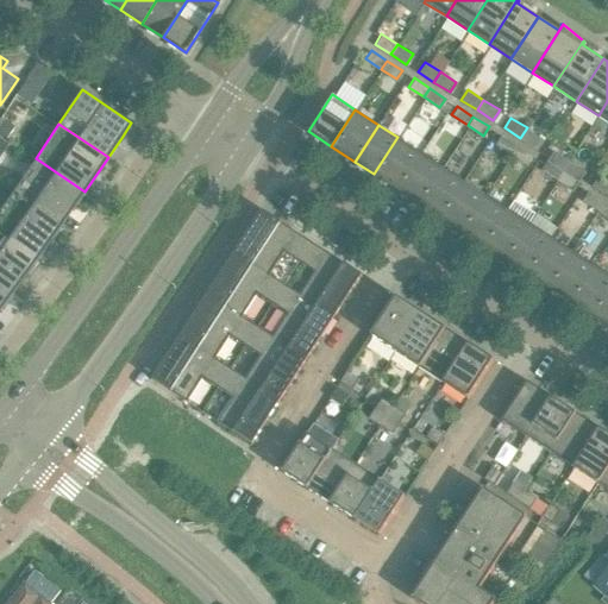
[(536,149),(543,138),(527,127),(520,138),(536,149)]
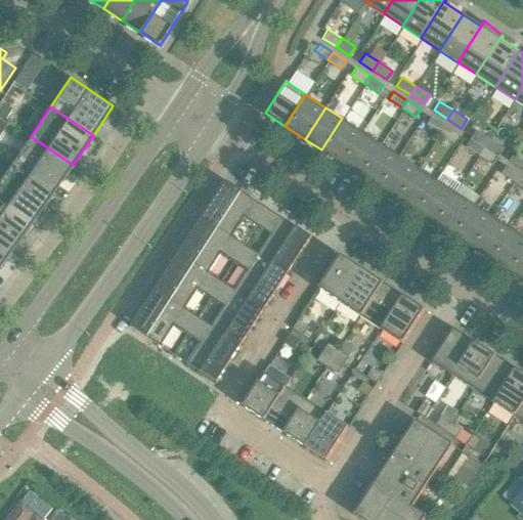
[(439,131),(444,124),(430,115),(426,123),(439,131)]
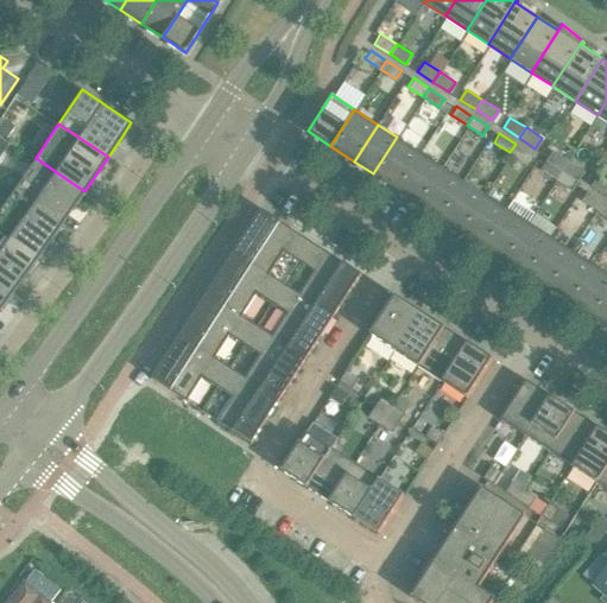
[(394,188),(418,151),(397,137),(373,173),(394,188)]
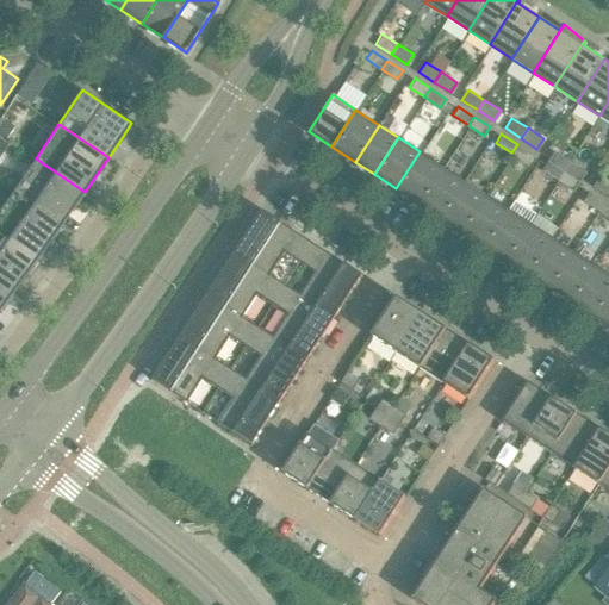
[(533,155),(517,144),(511,153),(527,163),(533,155)]
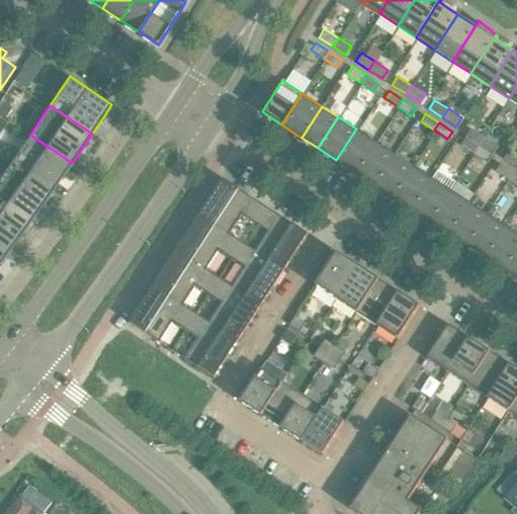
[(478,145),(484,136),(469,126),(464,136),(478,145)]
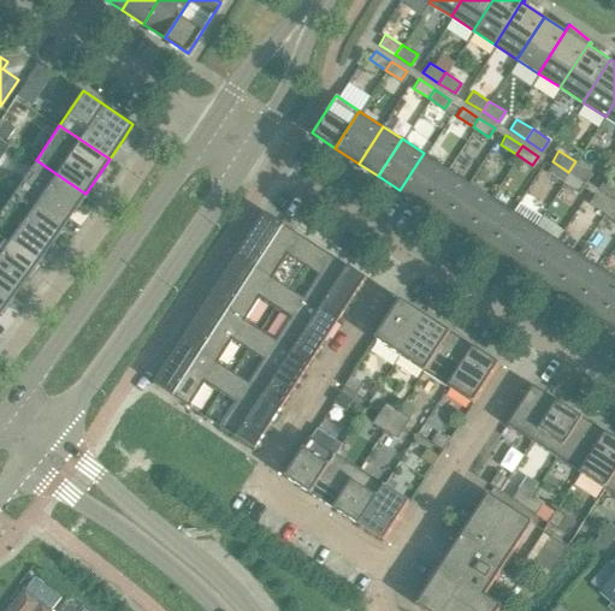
[(423,205),(447,167),(424,153),(400,190),(423,205)]
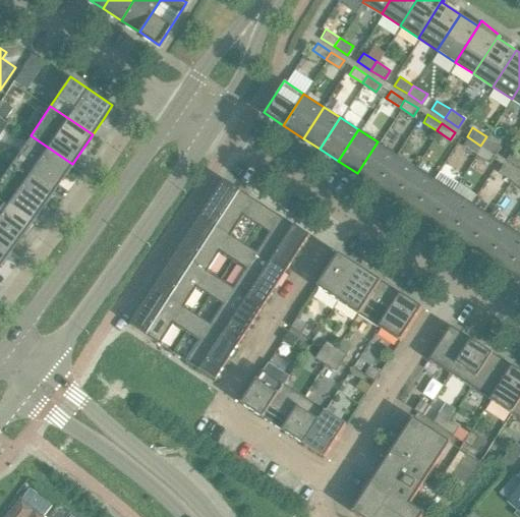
[(72,164),(31,135),(10,164),(52,193),(72,164)]
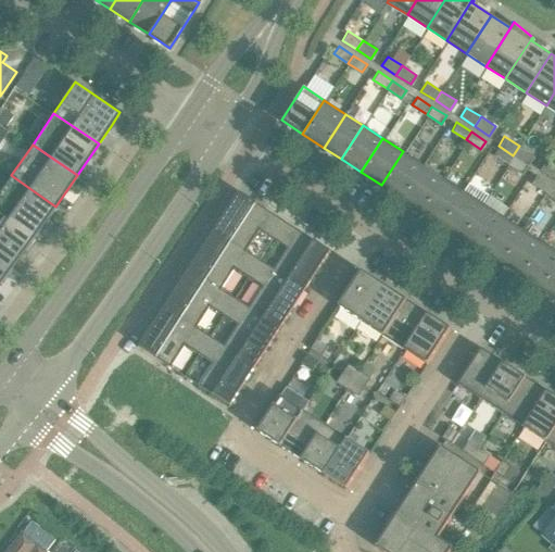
[(513,155),(499,146),(493,153),(507,163),(513,155)]
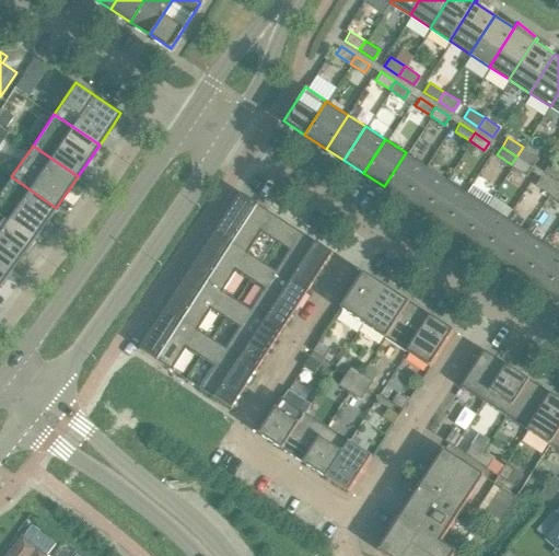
[(531,165),(537,155),(523,147),(516,157),(531,165)]
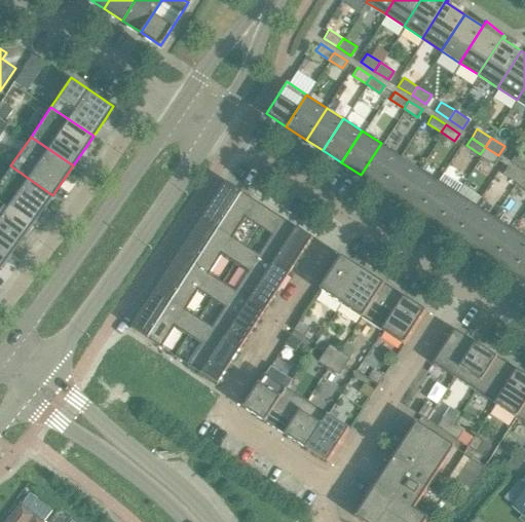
[(379,186),(400,154),(381,143),(361,175),(379,186)]
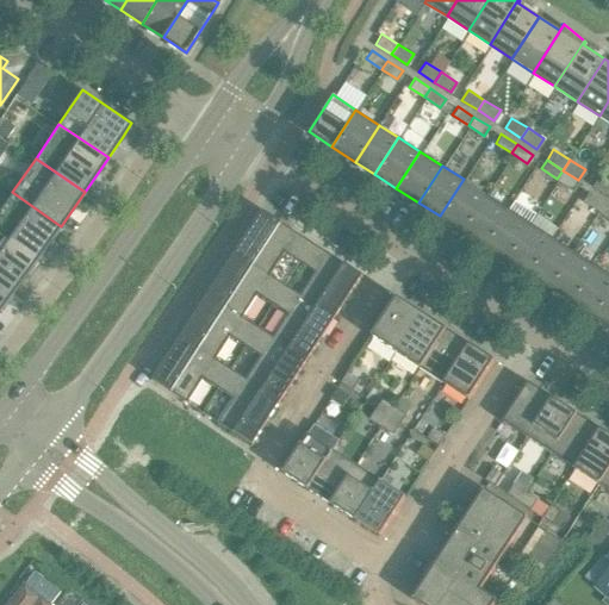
[(578,180),(563,170),(557,179),(572,188),(578,180)]
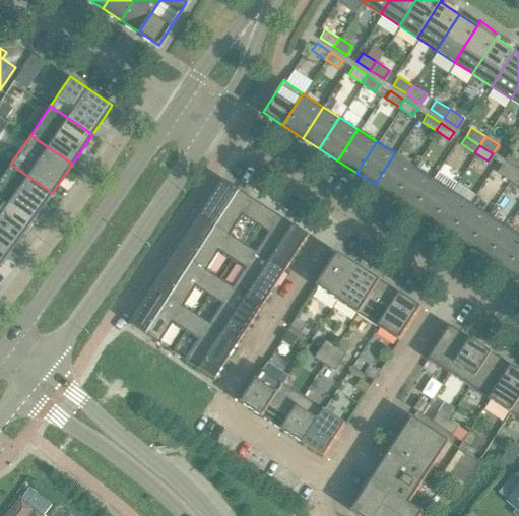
[(518,163),(518,153),(510,148),(504,156),(518,166),(518,163)]
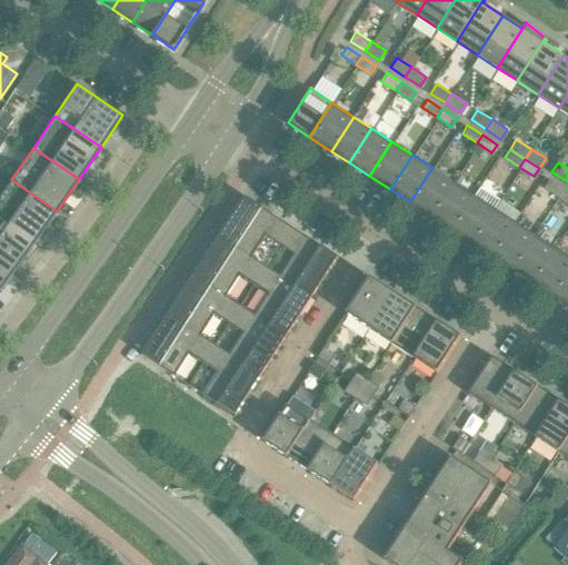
[(430,215),(452,180),(432,167),(410,201),(430,215)]
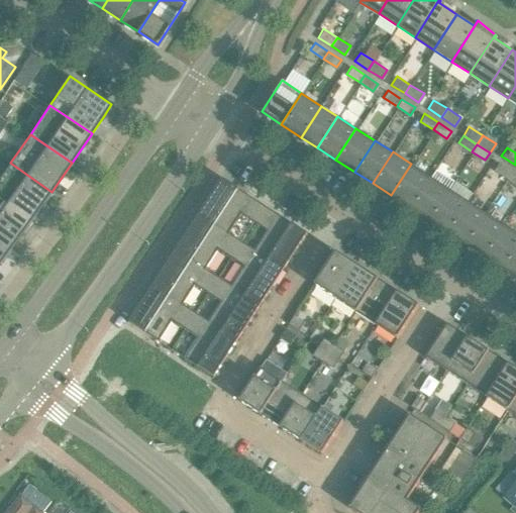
[(511,170),(498,162),(493,169),(506,178),(511,170)]
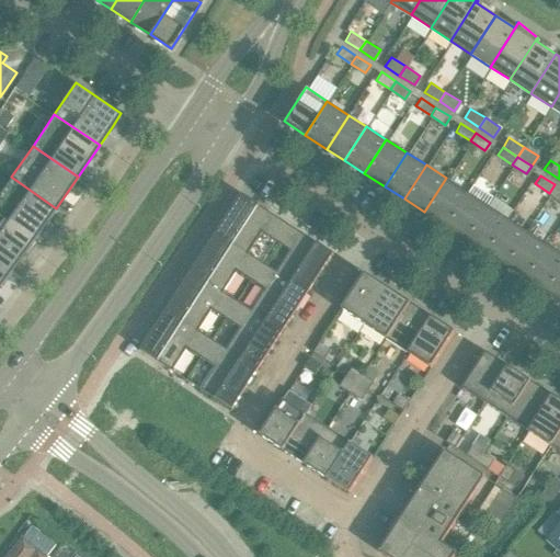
[(56,208),(11,177),(0,192),(0,215),(34,239),(56,208)]
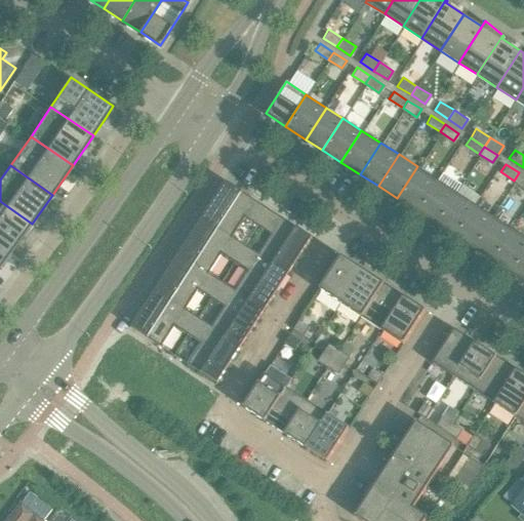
[(418,212),(439,181),(417,166),(397,198),(418,212)]
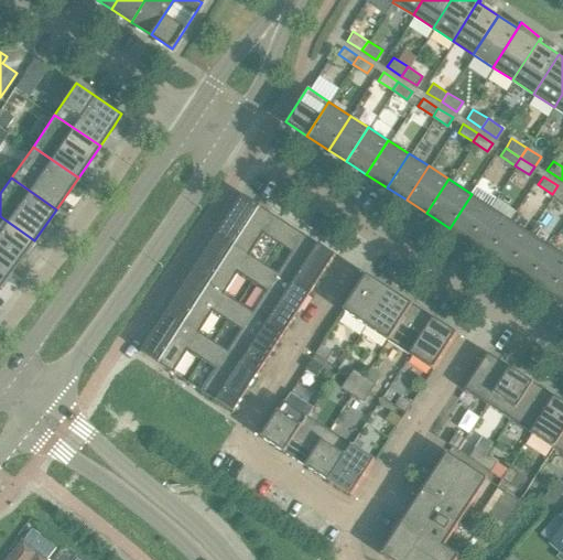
[(562,189),(561,187),(558,185),(552,194),(562,200),(562,189)]
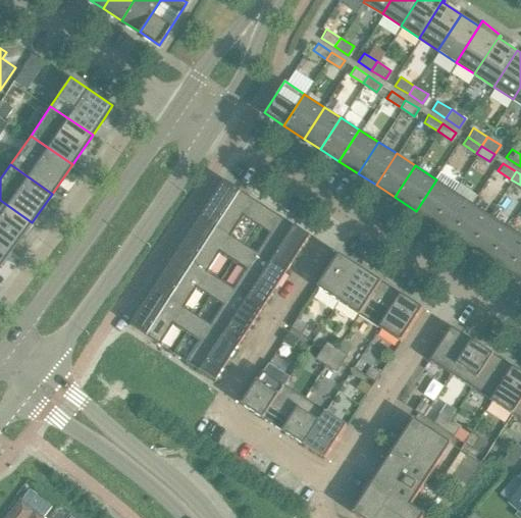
[(243,242),(266,205),(223,177),(199,214),(229,234),(229,232),(243,242)]
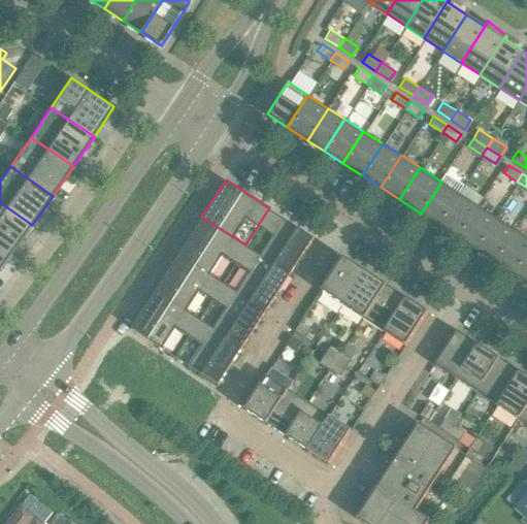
[(438,225),(459,193),(441,182),(421,214),(438,225)]
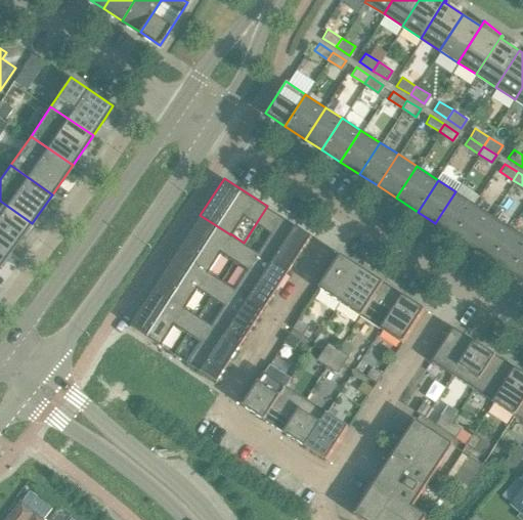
[(454,235),(475,204),(455,191),(435,223),(454,235)]
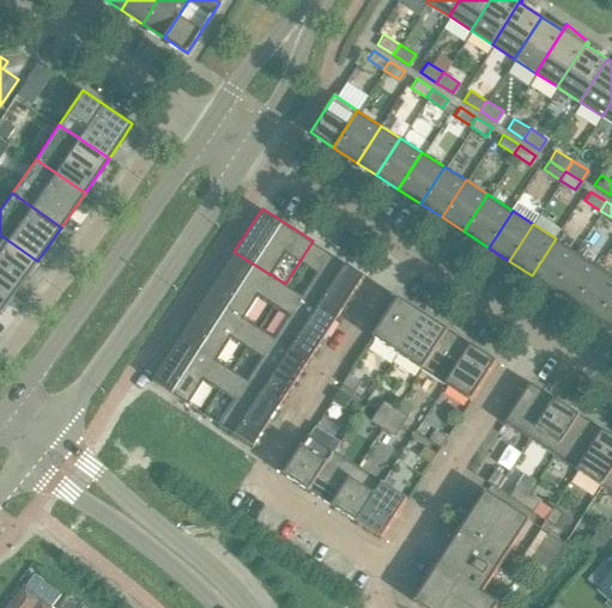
[(26,275),(37,261),(0,235),(0,285),(13,295),(26,275)]
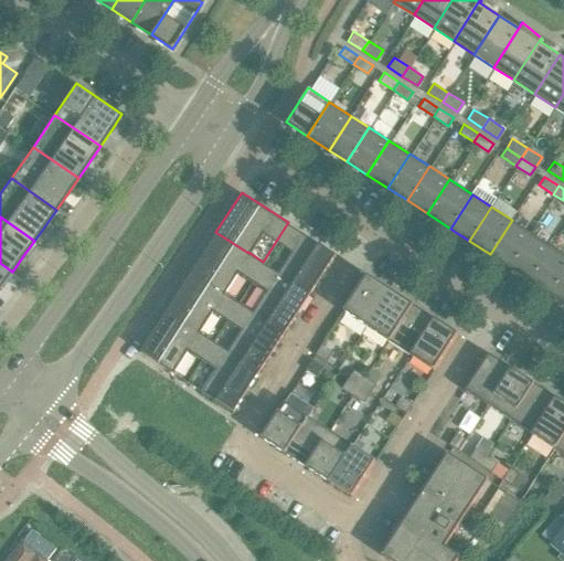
[(510,267),(532,233),(512,220),(490,254),(510,267)]
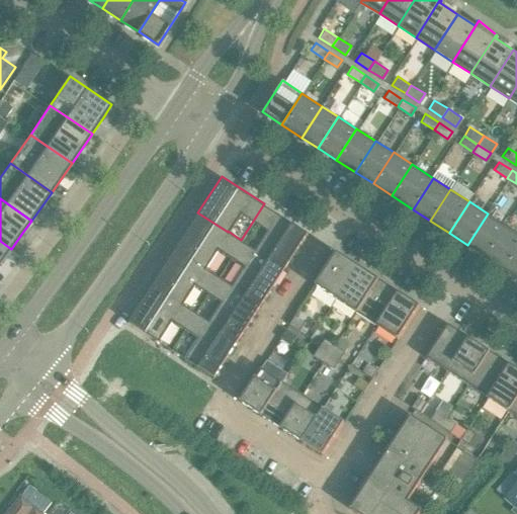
[(283,267),(306,233),(307,232),(264,203),(241,240),(253,248),(283,267)]
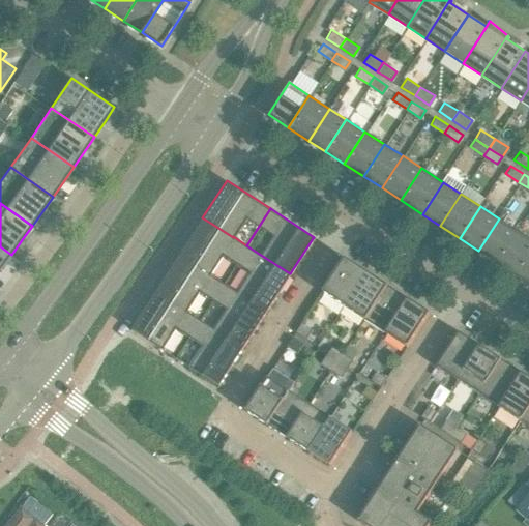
[(246,245),(233,236),(233,237),(202,217),(178,254),(209,273),(223,282),(246,245)]
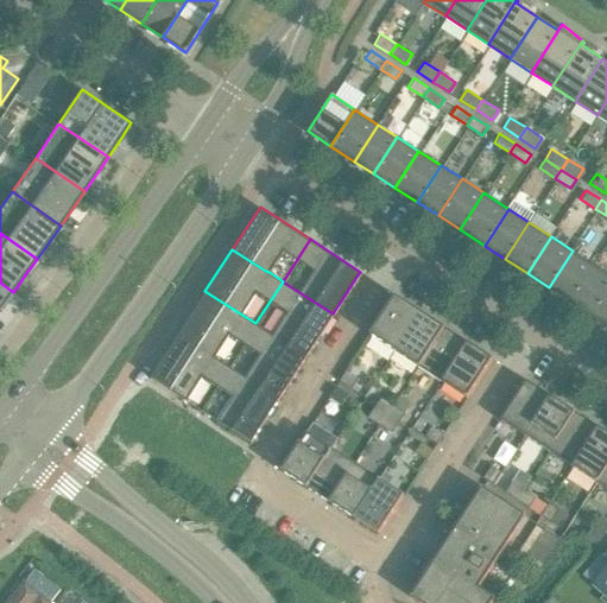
[(569,300),(593,264),(573,251),(549,287),(569,300)]
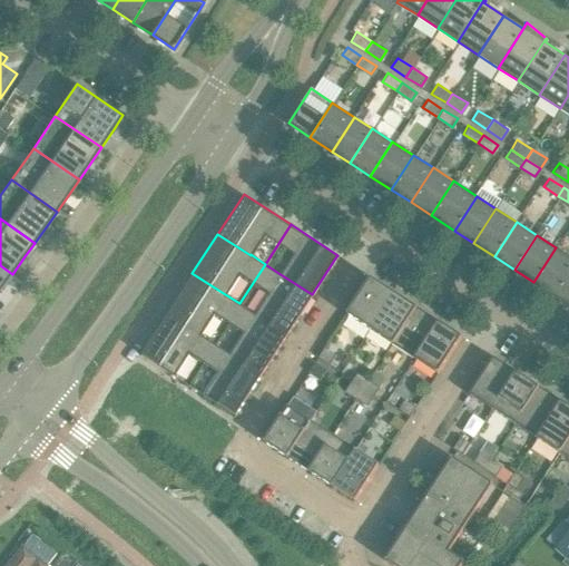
[(552,294),(568,267),(568,255),(556,247),(533,282),(552,294)]
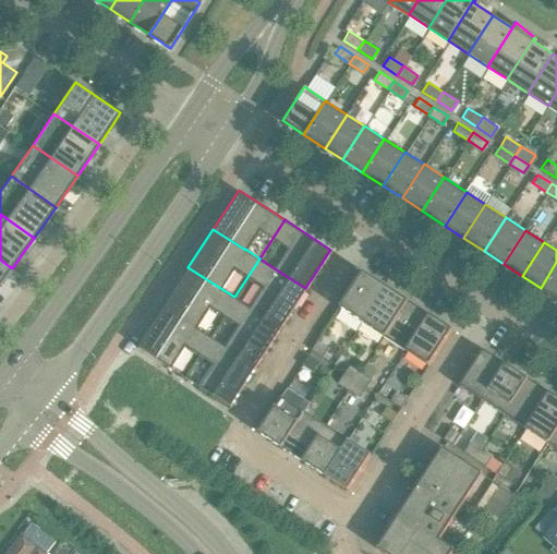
[(273,267),(259,259),(234,297),(249,305),(247,306),(280,327),(305,288),(273,267)]
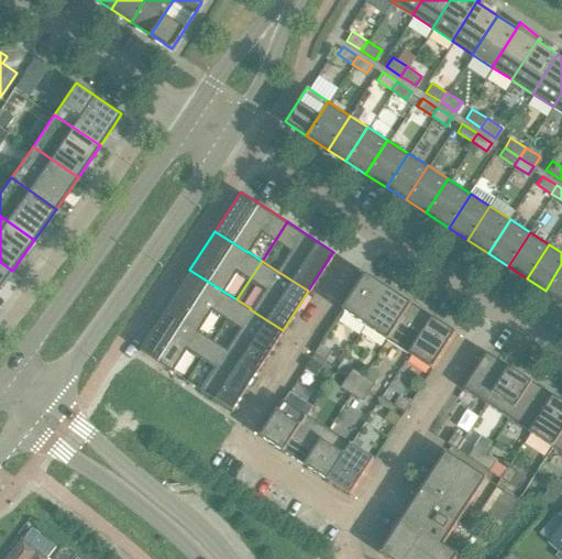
[(0,286),(12,271),(0,262),(0,286)]
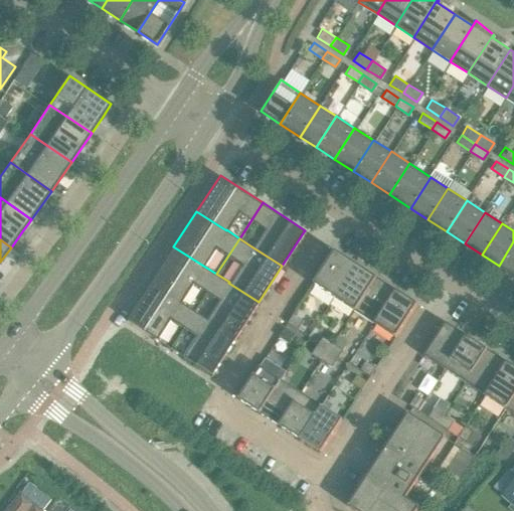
[(513,275),(513,241),(499,266),(513,275)]
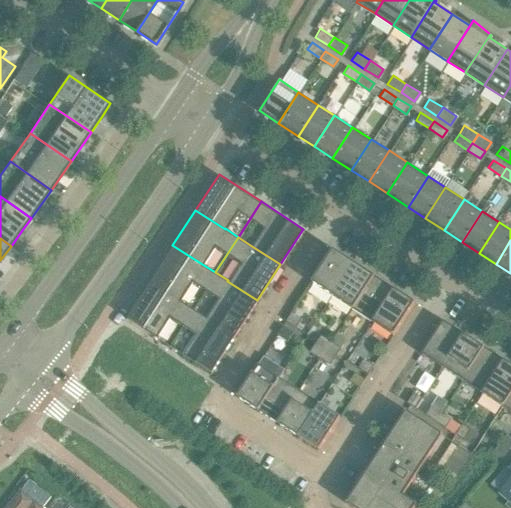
[(192,307),(215,272),(202,264),(172,245),(150,280),(179,300),(180,299),(192,307)]
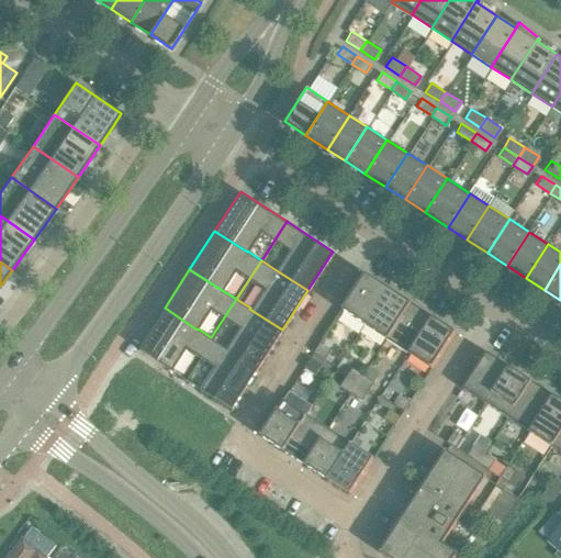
[(363,322),(386,287),(363,271),(340,308),(363,322)]
